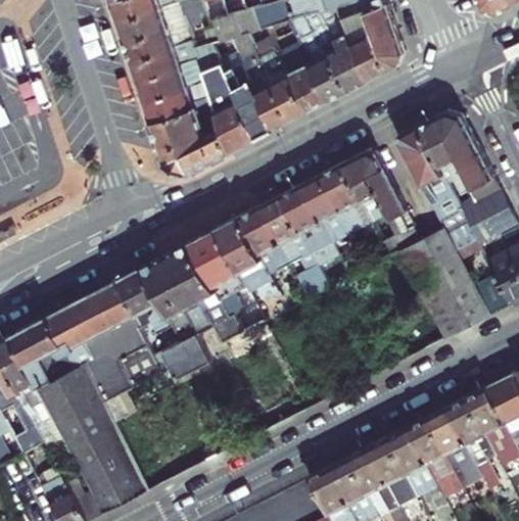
[(156,0),(112,0),(108,1),(115,22),(159,7),(156,0)]
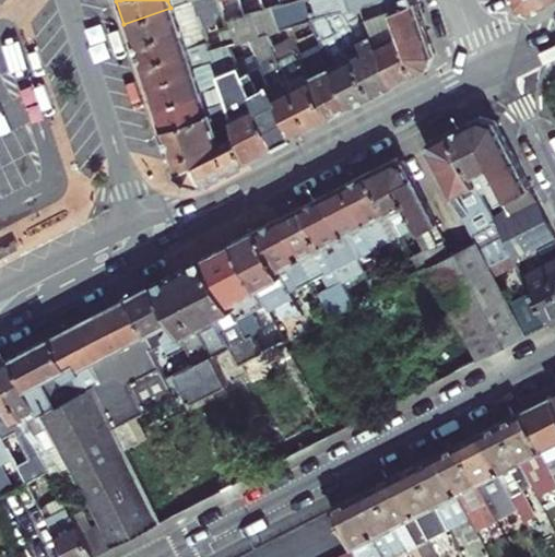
[(189,0),(190,1),(198,23),(199,28),(209,25),(211,19),(205,0),(189,0)]
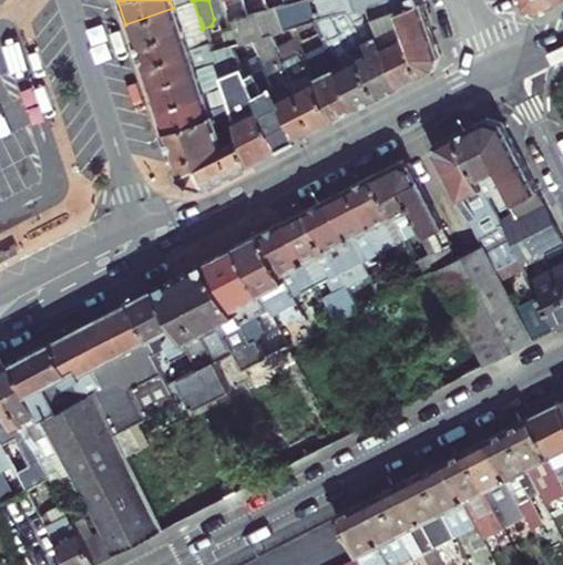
[(262,13),(258,0),(236,0),(243,20),(251,18),(262,13)]
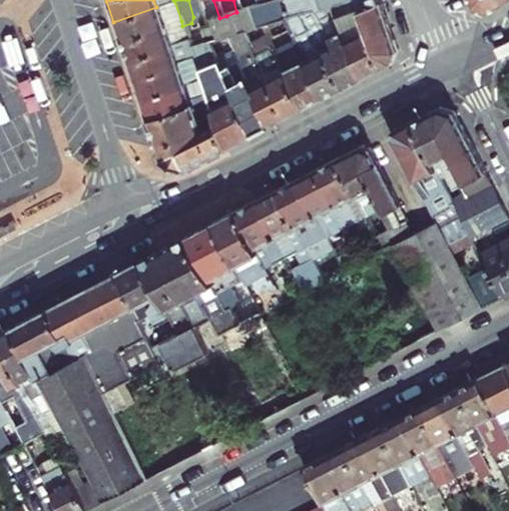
[(260,28),(268,26),(282,22),(298,53),(322,100),(340,90),(303,16),(315,13),(310,0),(293,0),(297,11),(281,16),(276,2),(273,2),(255,7),(245,10),(251,31),(252,31),(260,28)]
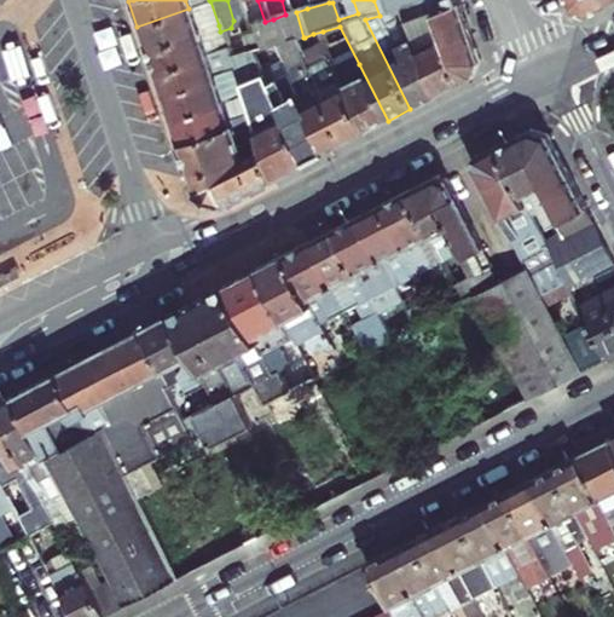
[(476,62),(453,0),(374,0),(380,16),(397,11),(401,5),(417,0),(426,0),(434,23),(428,24),(430,32),(435,29),(440,39),(427,45),(417,24),(405,30),(434,97),(468,80),(476,62)]
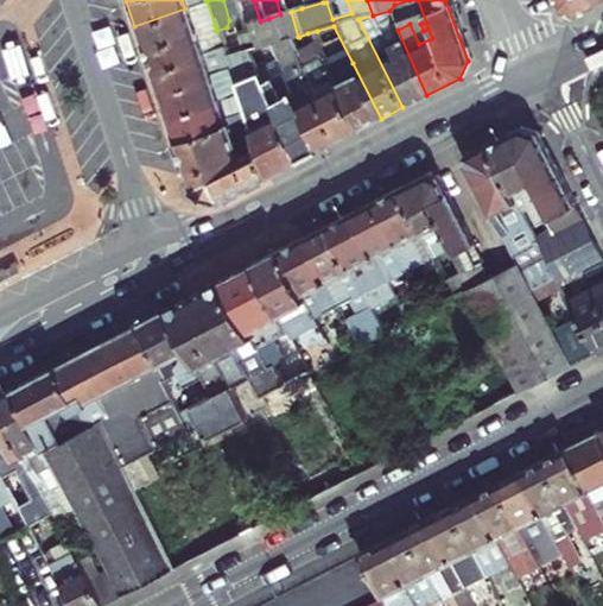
[(572,17),(591,6),(589,0),(552,0),(556,10),(572,17)]
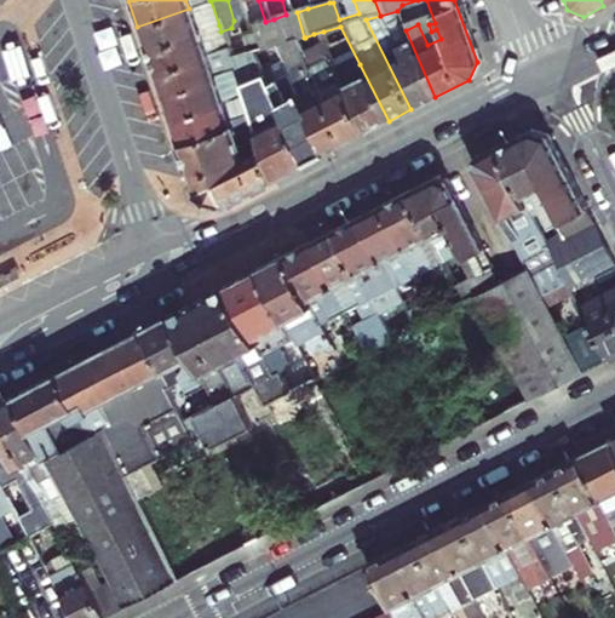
[(211,1),(189,9),(137,27),(144,50),(219,26),(211,1)]
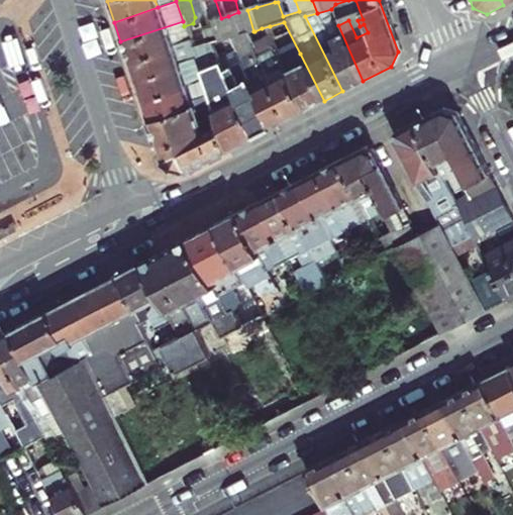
[(305,16),(342,91),(363,81),(338,25),(331,9),(317,13),(305,16)]
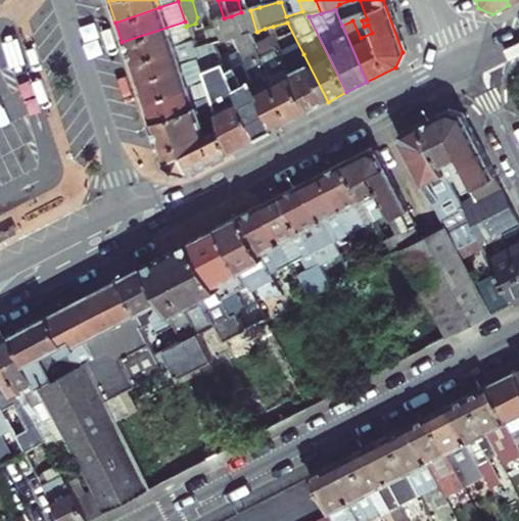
[(237,37),(239,37),(245,35),(256,32),(250,10),(241,12),(231,16),(237,37)]
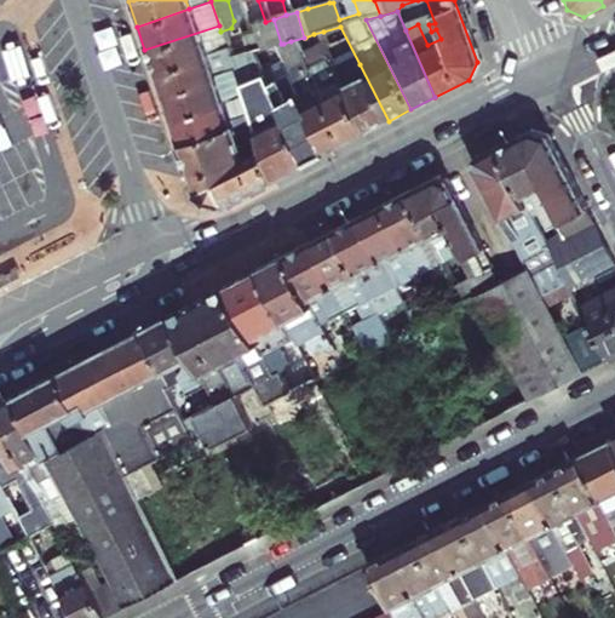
[(256,51),(269,49),(281,44),(274,19),(265,22),(249,26),(253,40),(256,51)]
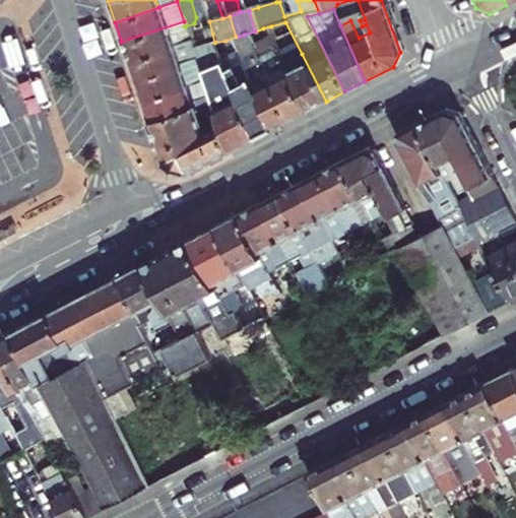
[(121,42),(128,61),(190,42),(185,26),(184,21),(121,42)]
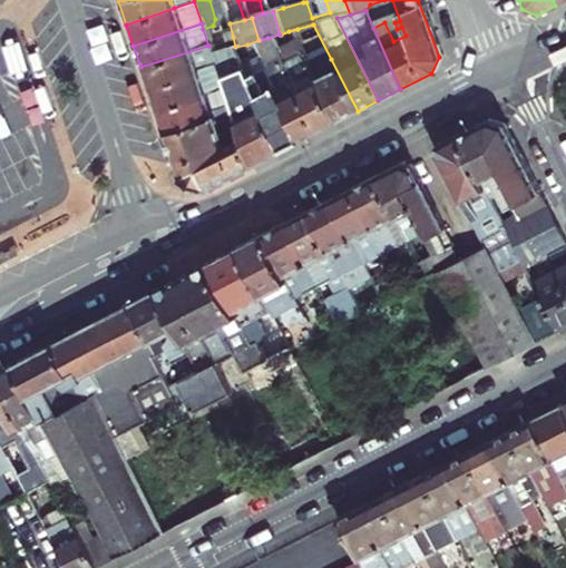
[(208,46),(211,55),(227,49),(235,47),(233,37),(228,38),(226,32),(221,35),(222,40),(208,46)]
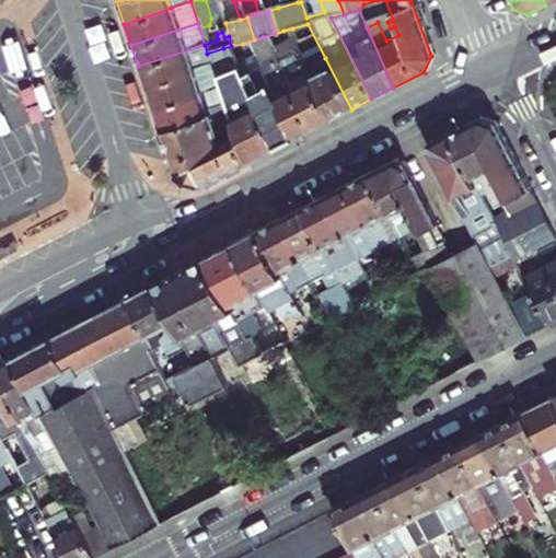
[(263,37),(256,39),(264,55),(270,51),(263,37)]
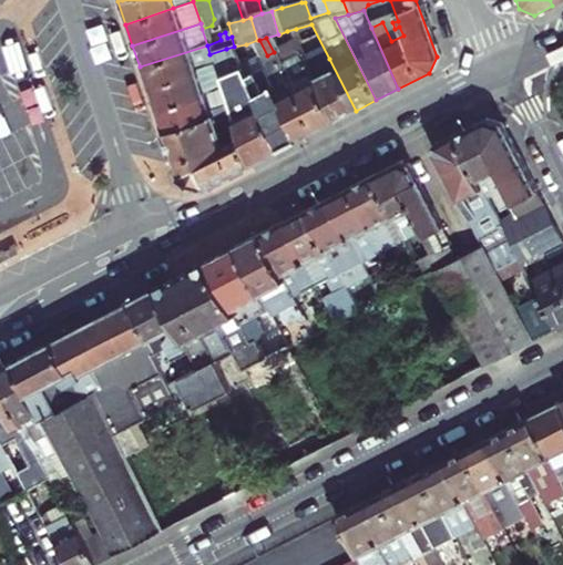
[(226,49),(229,58),(251,51),(246,44),(234,47),(226,49)]
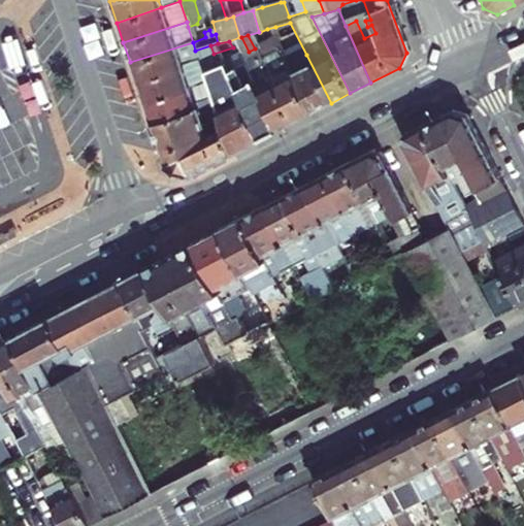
[(130,62),(136,81),(199,60),(195,51),(193,42),(130,62)]
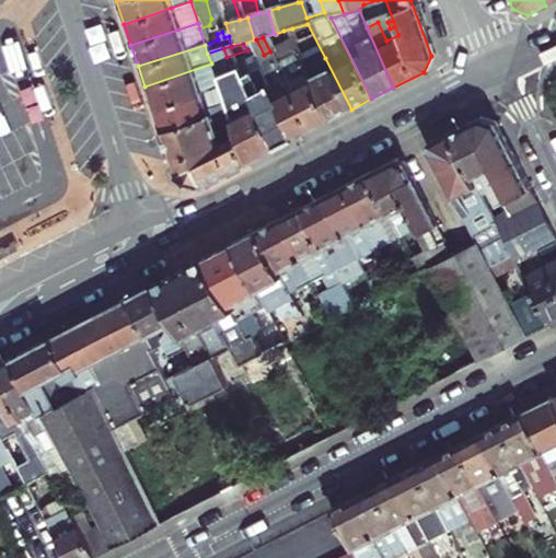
[(207,54),(211,64),(227,57),(223,48),(207,54)]
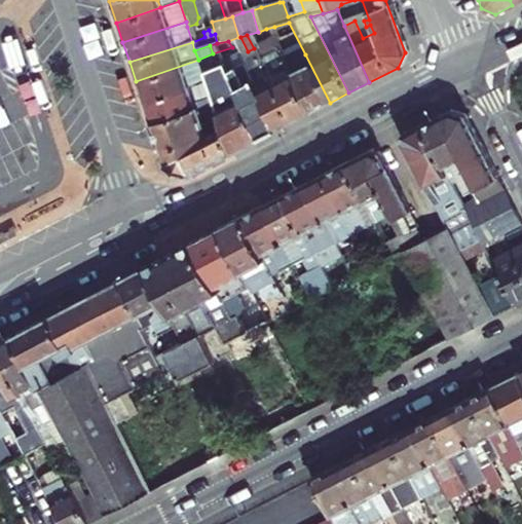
[(308,113),(285,65),(276,50),(259,60),(263,67),(291,122),(308,113)]
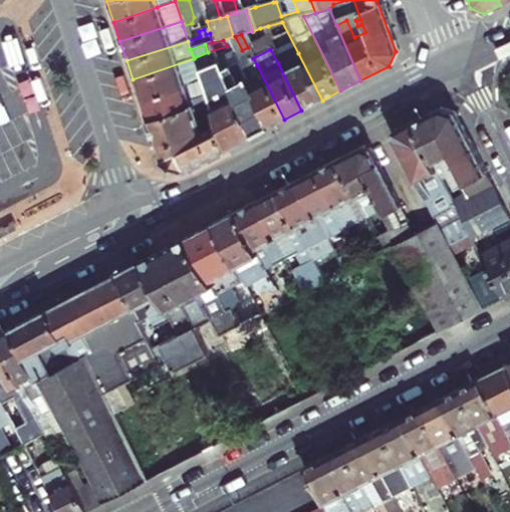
[(298,53),(278,63),(301,110),(322,100),(298,53)]
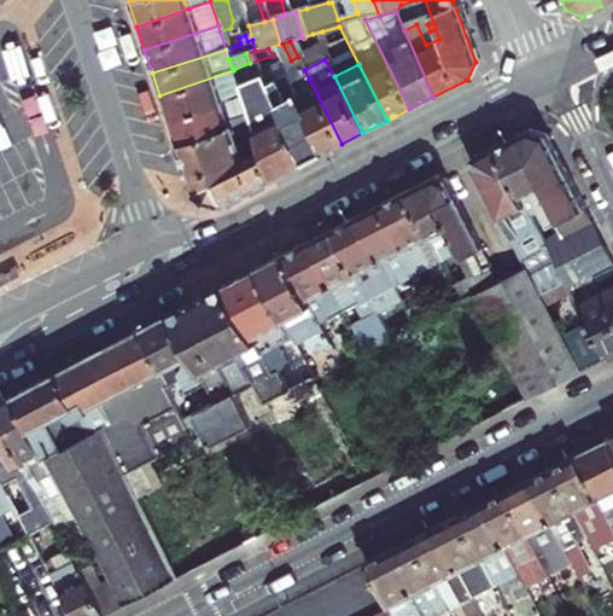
[(167,121),(220,103),(240,96),(237,82),(233,70),(159,96),(167,121)]
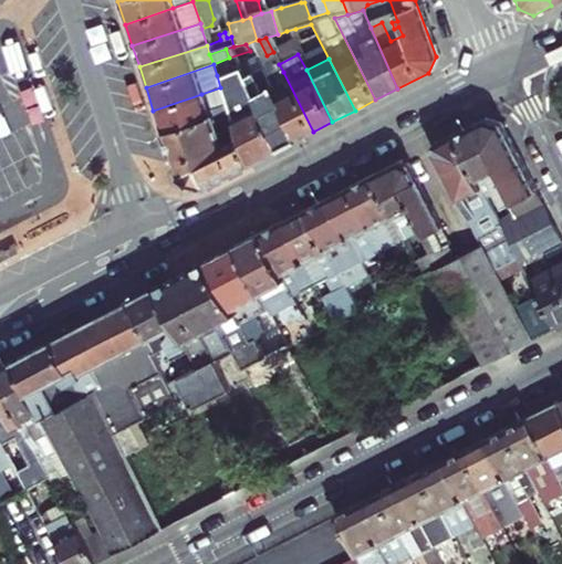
[(276,150),(240,79),(235,68),(217,75),(220,87),(225,102),(228,111),(230,119),(236,138),(245,166),(276,150)]
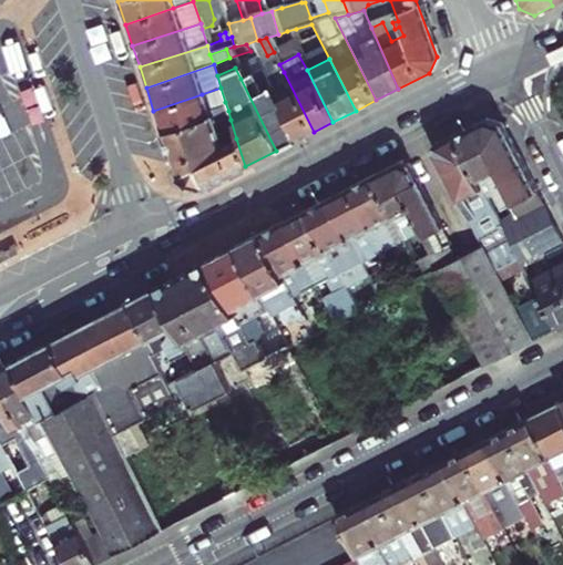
[(296,141),(266,82),(259,70),(241,79),(276,151),(296,141)]
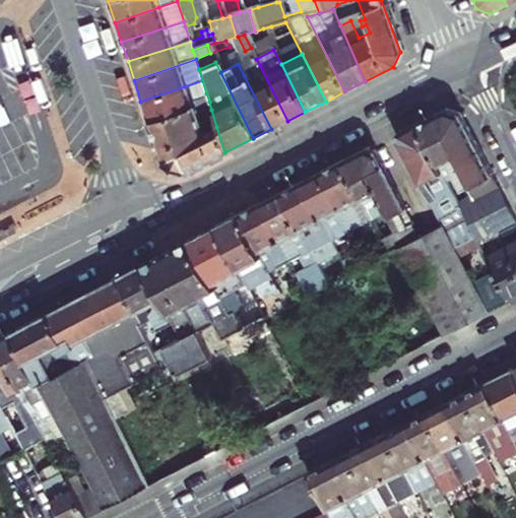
[(260,66),(244,75),(271,129),(287,121),(260,66)]
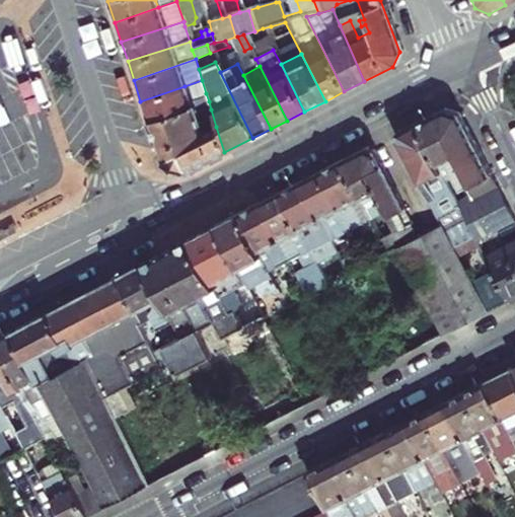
[(140,101),(147,122),(209,101),(206,93),(190,99),(185,86),(140,101)]
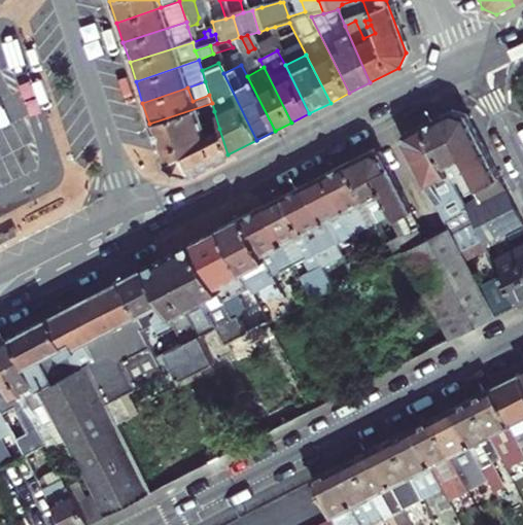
[(199,116),(214,111),(212,103),(149,124),(163,165),(187,175),(228,154),(219,129),(204,133),(199,116)]
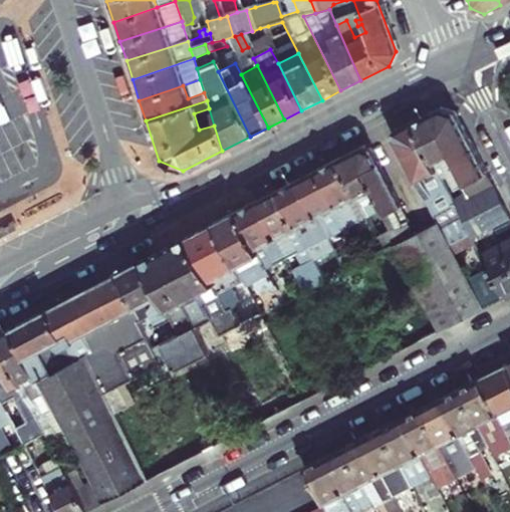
[(437,108),(427,114),(463,185),(459,187),(463,196),(465,200),(490,187),(452,113),(437,108)]
